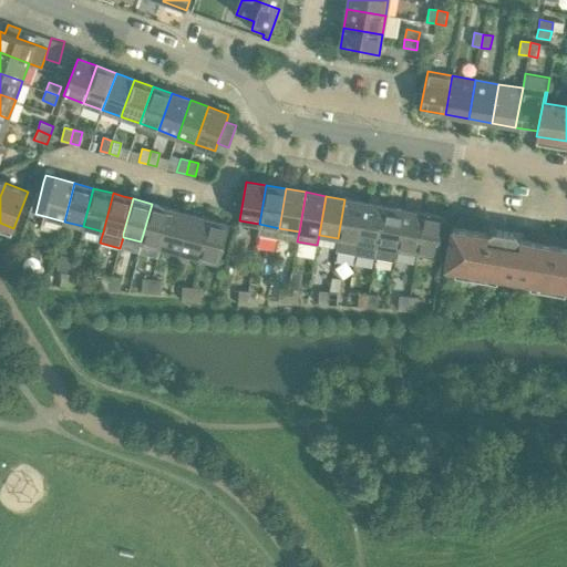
[(336,251),(356,255),(358,241),(364,203),(344,199),(338,238),(336,251)]
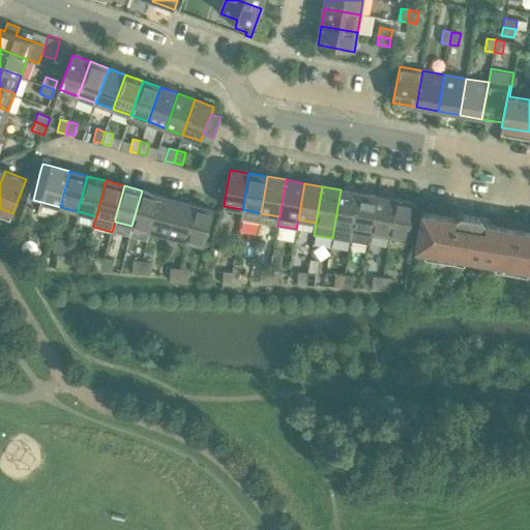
[(334,226),(332,238),(351,241),(353,229),(359,193),(341,189),(334,226)]
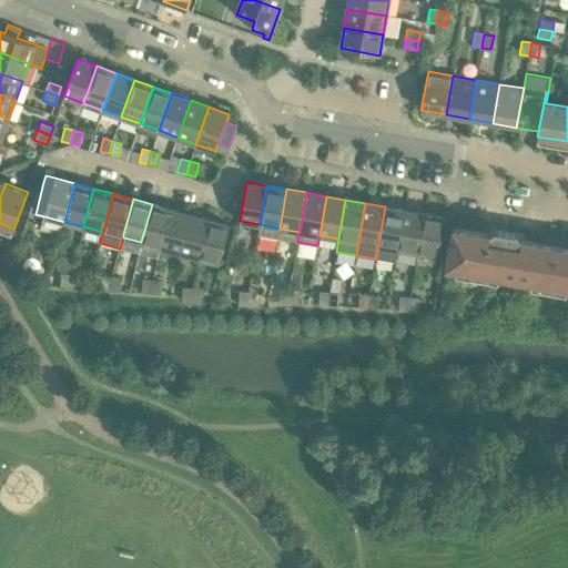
[(141,242),(161,247),(171,209),(152,204),(141,242)]
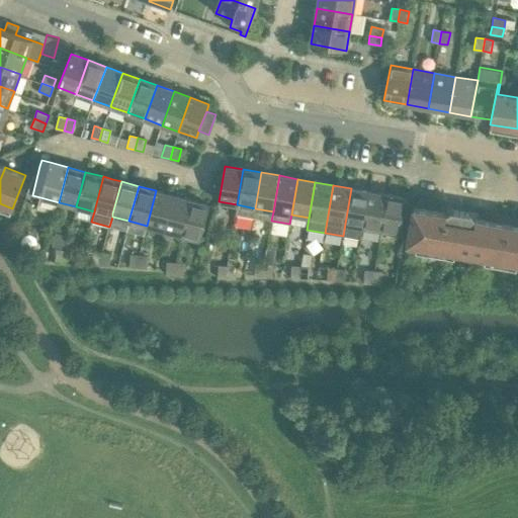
[(369,191),(351,188),(345,224),(363,227),(369,191)]
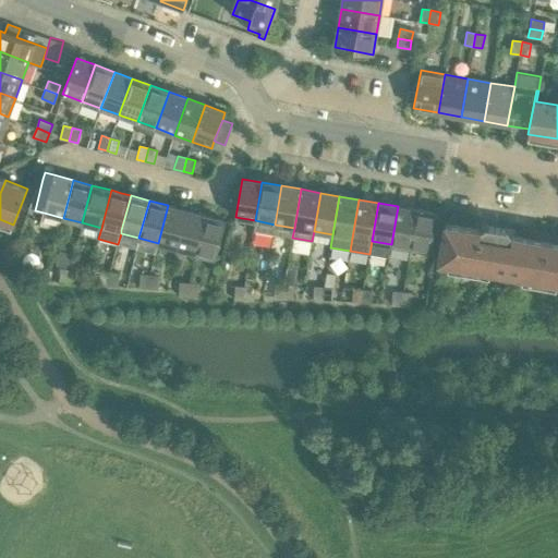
[(158,243),(178,249),(187,210),(168,205),(158,243)]
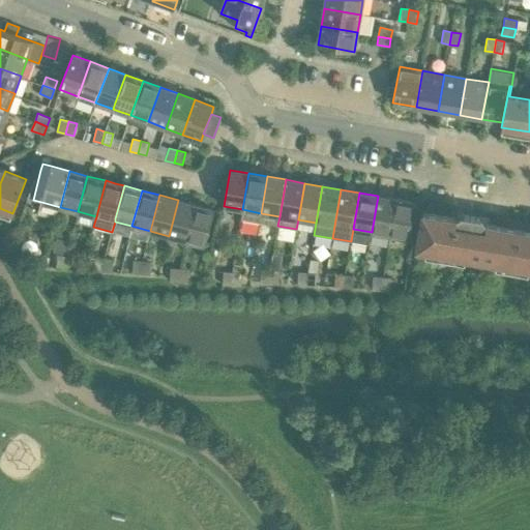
[(395,199),(378,196),(372,232),(389,235),(395,199)]
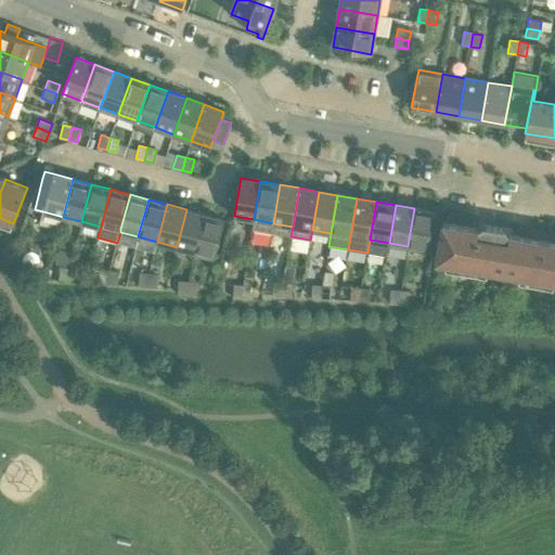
[(435,211),(414,208),(408,246),(427,250),(435,211)]
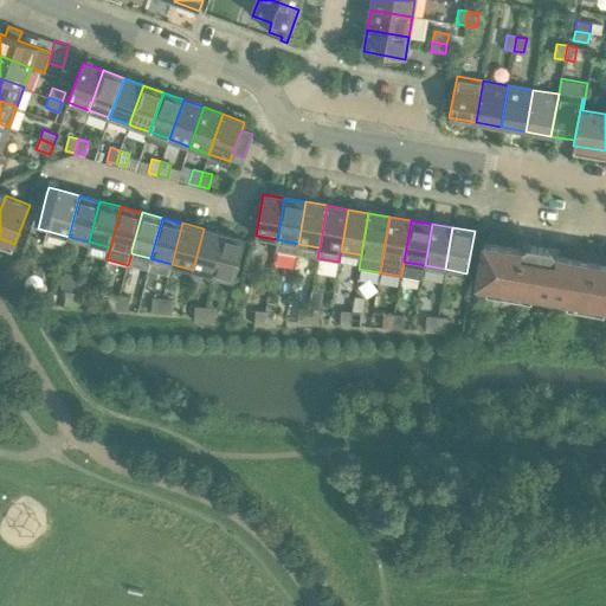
[(193,270),(213,275),(224,234),(204,229),(193,270)]
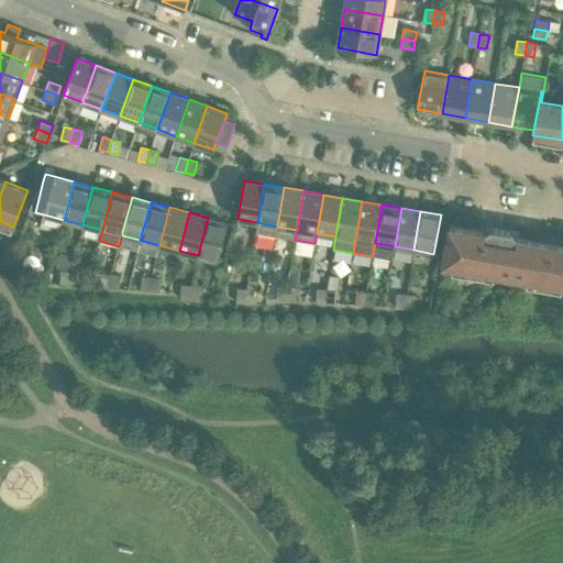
[(208,218),(198,255),(218,261),(228,223),(208,218)]
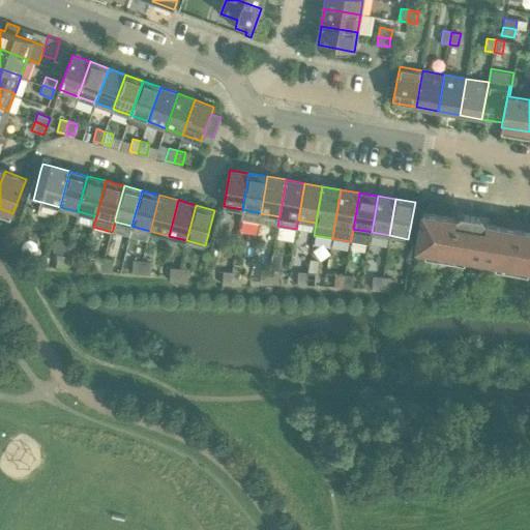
[(450,255),(511,265),(529,268),(529,224),(521,223),(504,219),(503,226),(487,224),(486,230),(455,225),(457,221),(457,218),(455,217),(422,212),(416,248),(450,255)]
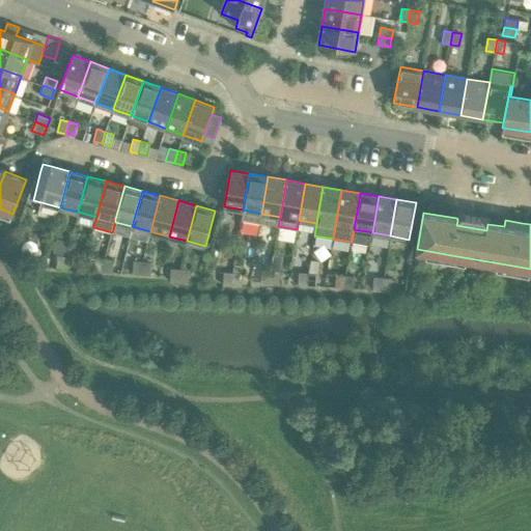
[(70,243),(61,241),(56,243),(54,252),(66,255),(70,243)]
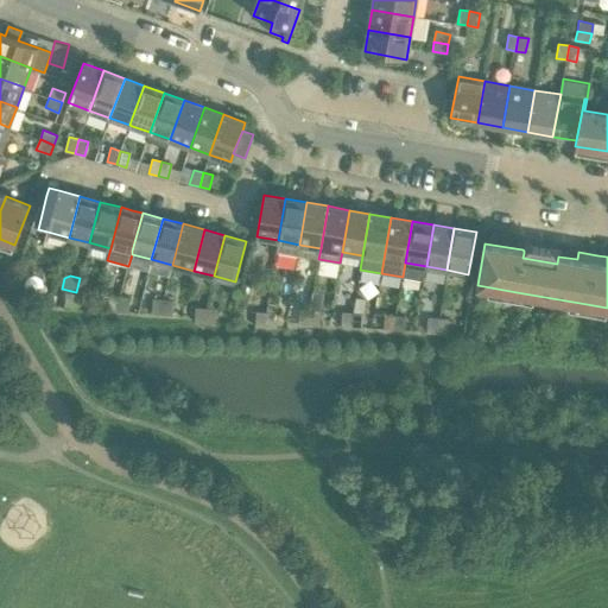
[(310,310),(309,324),(318,324),(320,310),(323,293),(312,292),(310,310)]
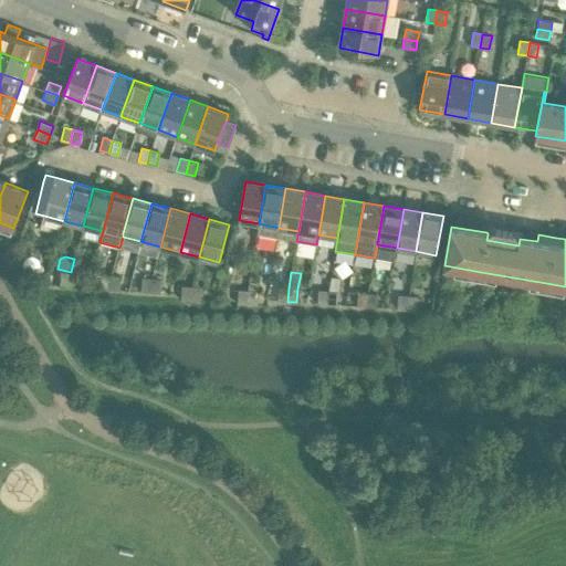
[(60,286),(70,286),(71,273),(61,273),(60,286)]
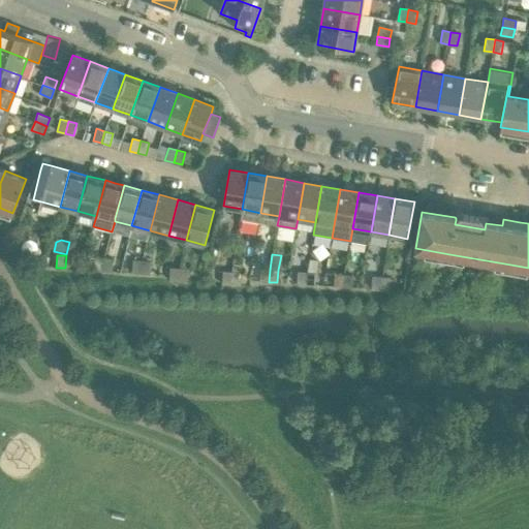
[(66,255),(65,268),(73,269),(74,256),(66,255)]
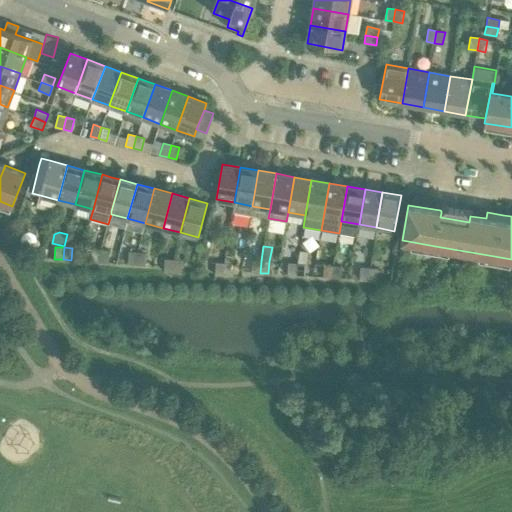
[(91,261),(99,262),(100,250),(92,249),(91,261)]
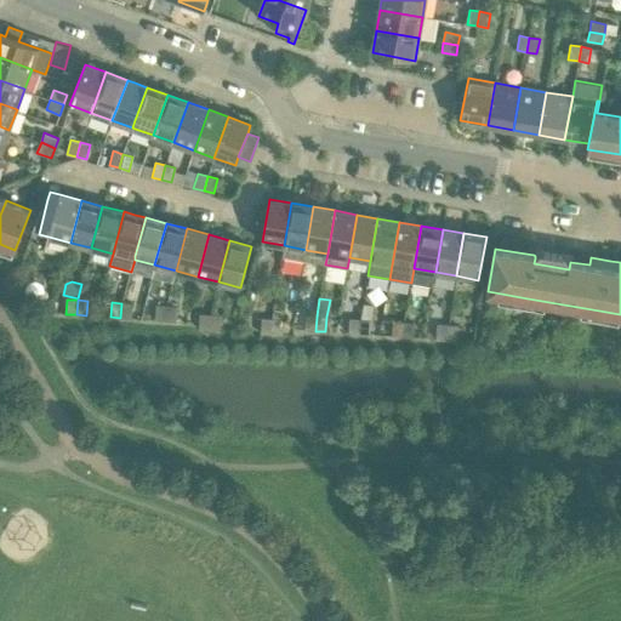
[(121,303),(120,318),(131,318),(132,303),(121,303)]
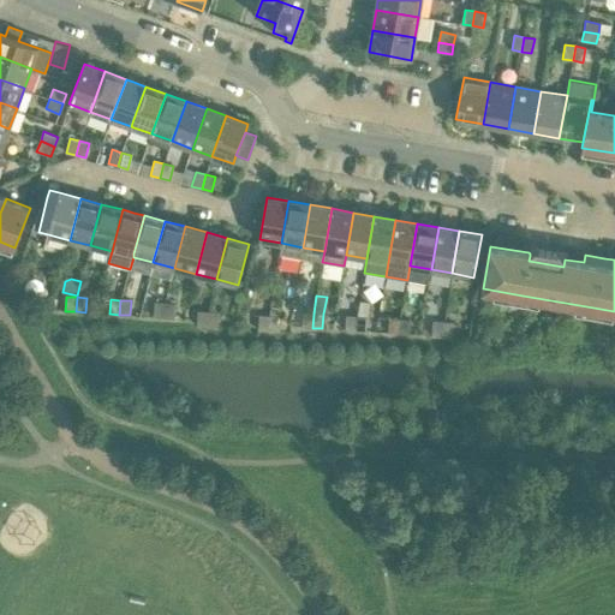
[(154,317),(163,317),(165,303),(155,302),(154,317)]
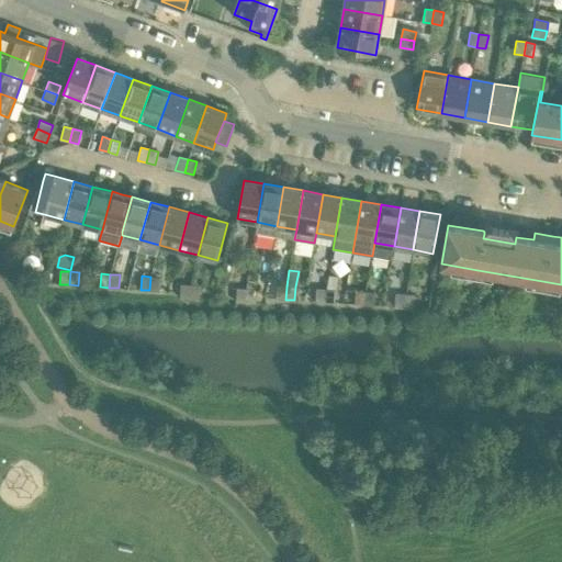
[(326,289),(325,302),(334,303),(335,291),(337,278),(328,276),(326,289)]
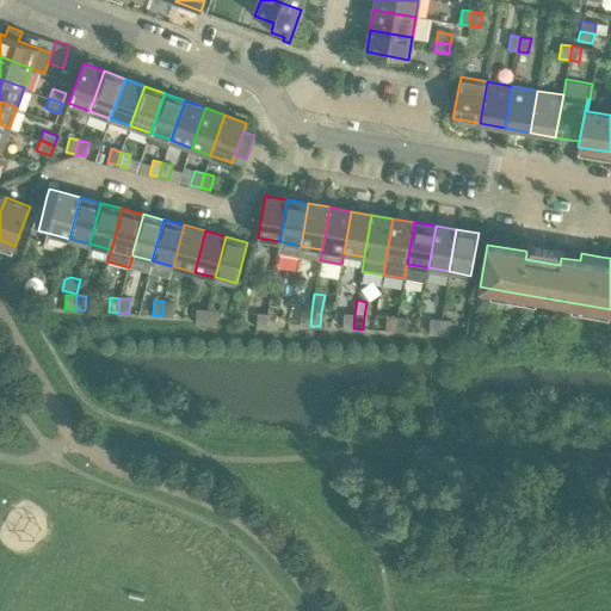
[(164,301),(162,315),(173,316),(174,302),(164,301)]
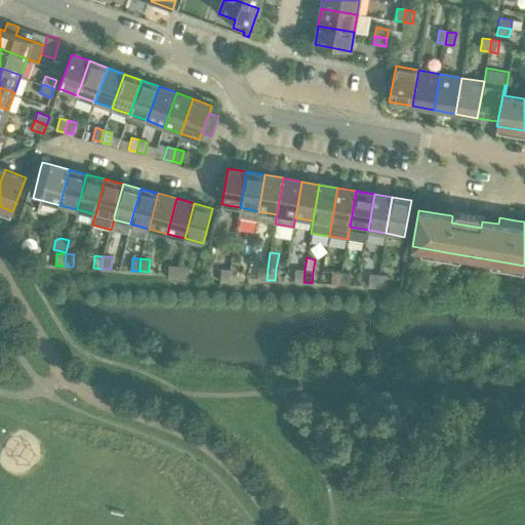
[(176,279),(177,267),(169,266),(168,278),(176,279)]
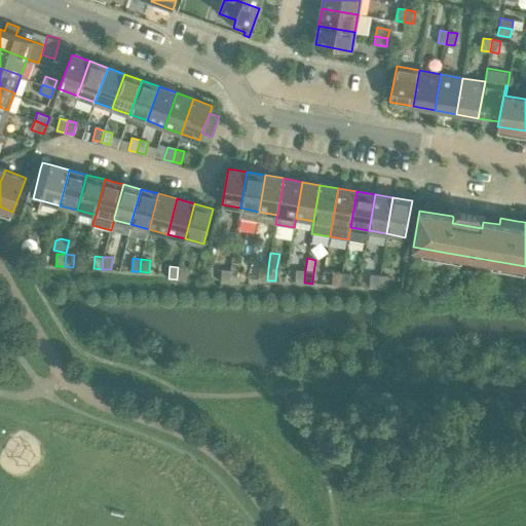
[(178,267),(177,279),(186,279),(187,267),(178,267)]
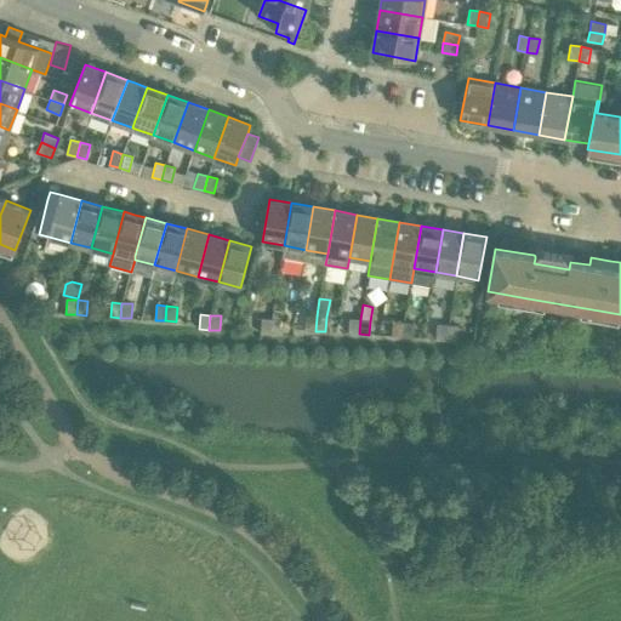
[(305,330),(315,331),(317,317),(306,315),(305,330)]
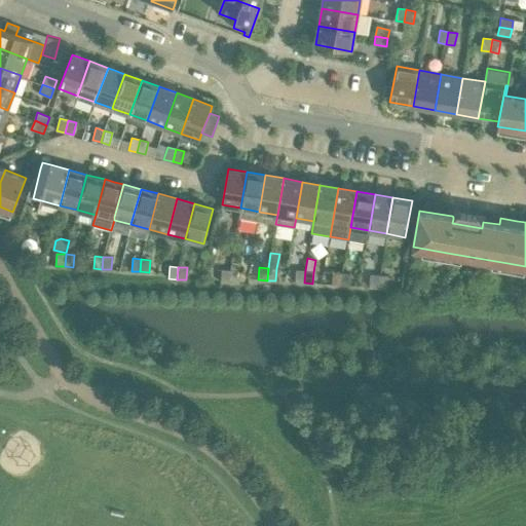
[(221,283),(229,283),(230,270),(222,269),(221,283)]
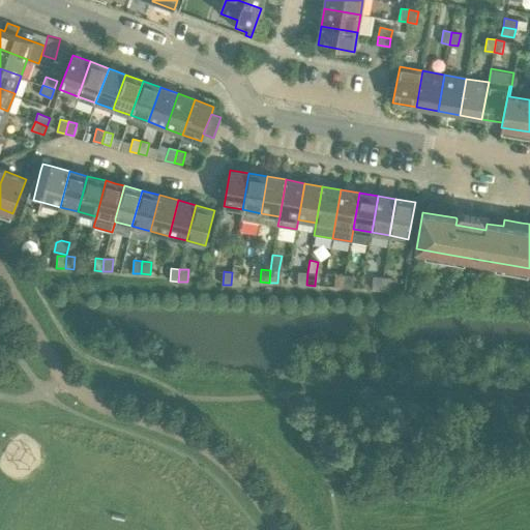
[(297,285),(306,285),(307,272),(298,271),(297,285)]
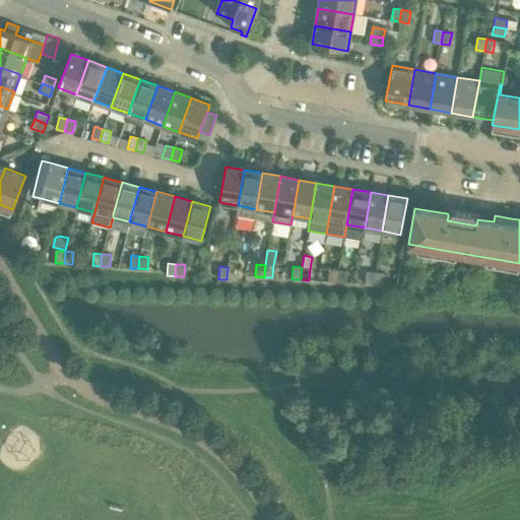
[(228,267),(226,279),(236,280),(237,268),(228,267)]
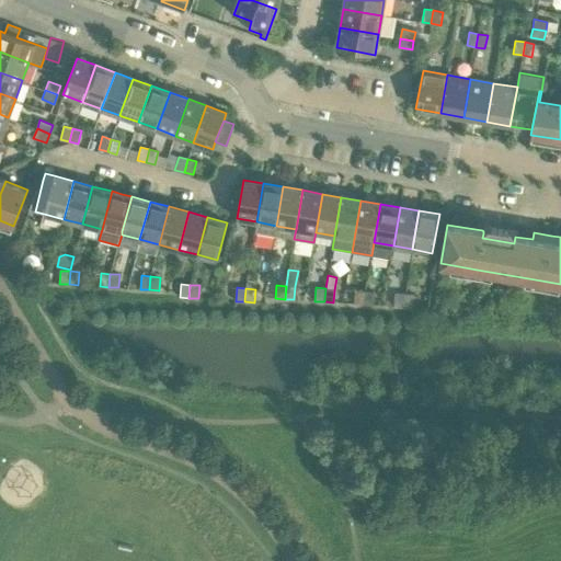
[(354,304),(364,305),(365,292),(355,290),(354,304)]
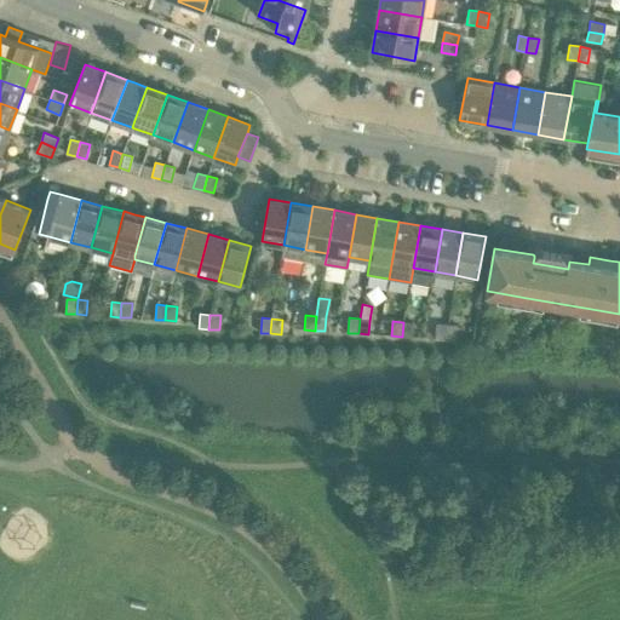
[(403,322),(402,337),(412,337),(413,322),(403,322)]
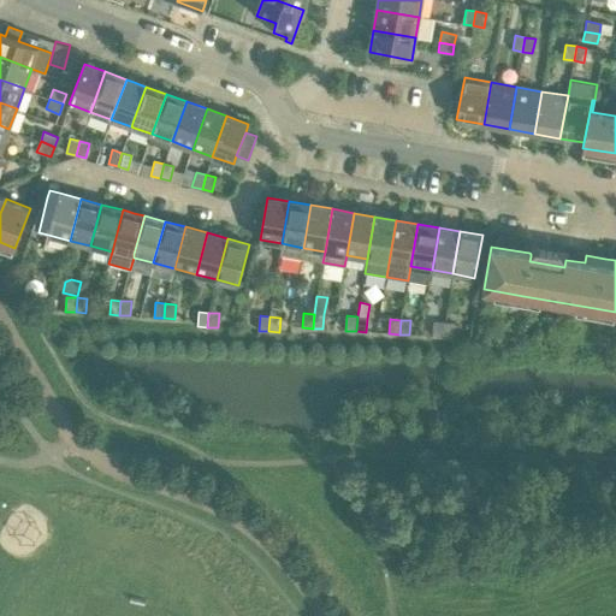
[(432,336),(443,337),(444,323),(433,321),(432,336)]
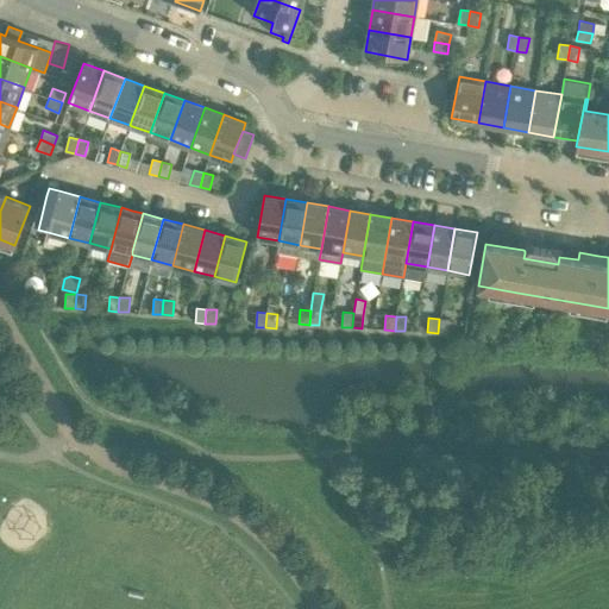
[(439,319),(438,333),(449,334),(449,320),(439,319)]
